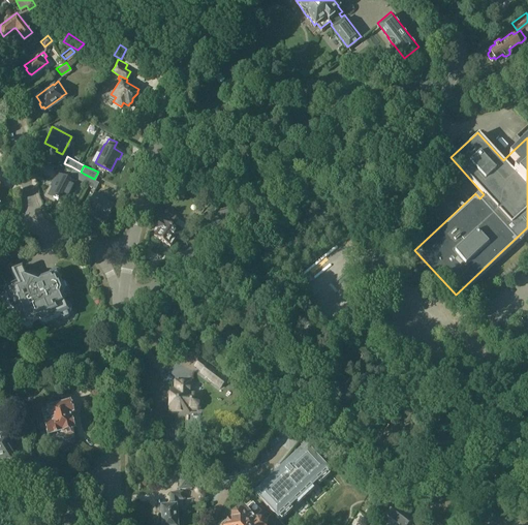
[(84,174),(81,172),(71,166),(68,174),(81,180),(84,174)]
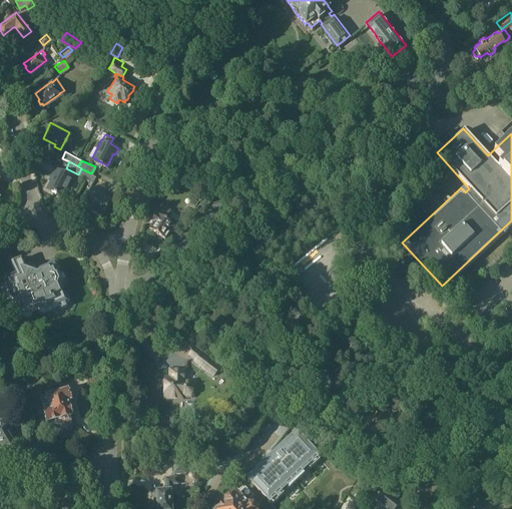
[(62,194),(71,175),(54,166),(51,173),(53,174),(47,186),(62,194)]
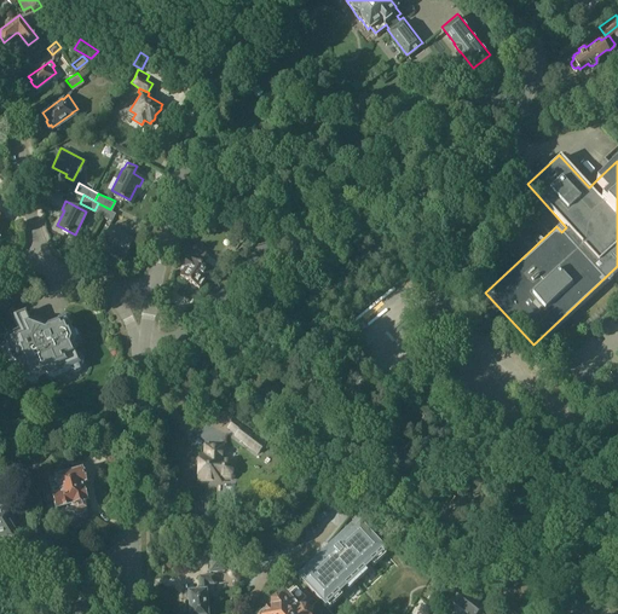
[(115,210),(110,209),(98,203),(94,210),(110,219),(115,210)]
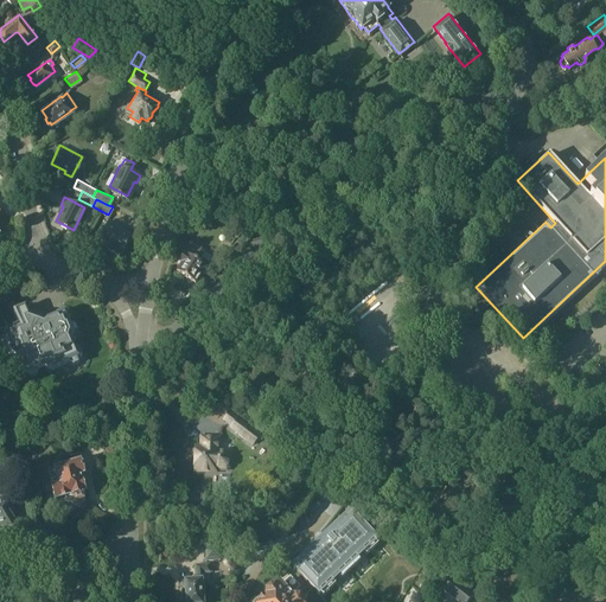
[(208,207),(204,212),(211,218),(215,213),(208,207)]
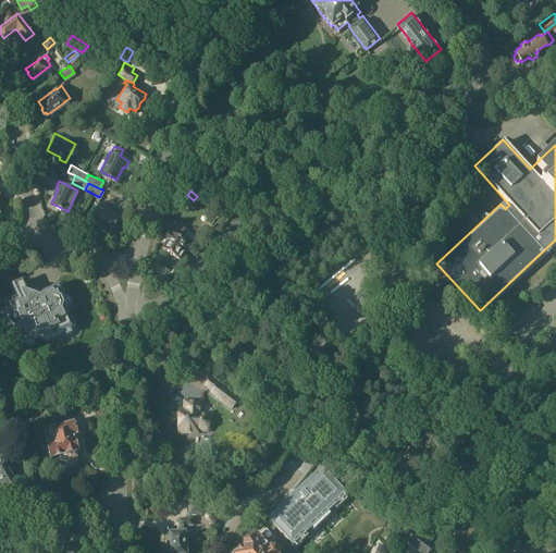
[(110,231),(119,213),(106,207),(107,205),(99,201),(89,220),(110,231)]
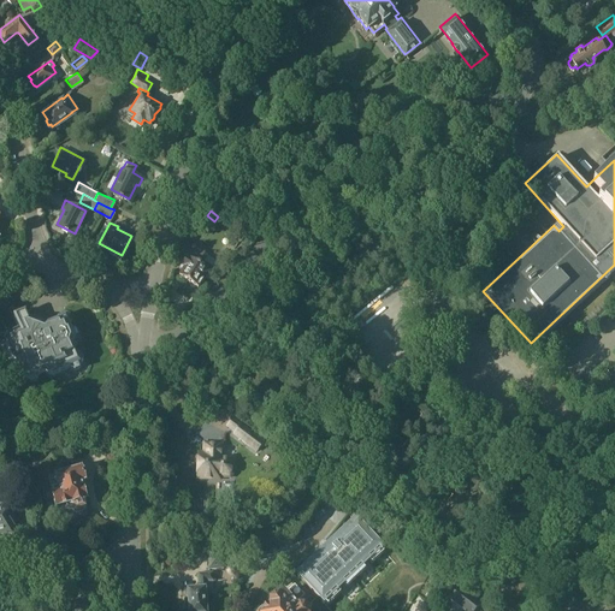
[(196,256),(191,253),(189,256),(185,254),(179,262),(183,265),(178,273),(189,279),(188,280),(189,283),(193,285),(195,285),(196,284),(197,285),(205,273),(210,276),(212,270),(210,268),(212,264),(202,257),(206,251),(201,248),(196,256)]
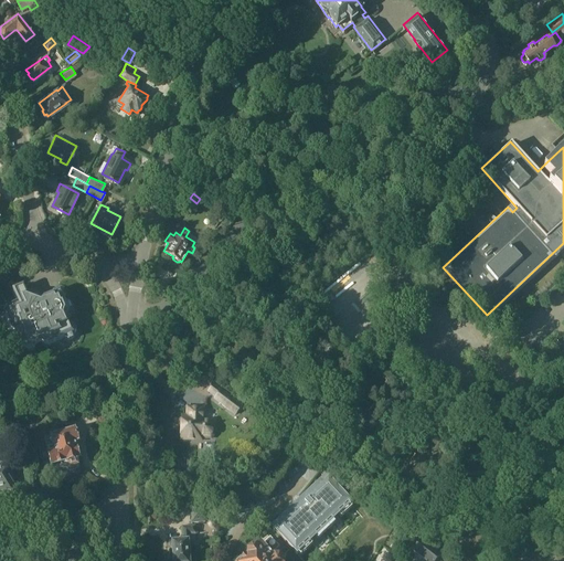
[(11,285),(16,296),(20,305),(9,309),(14,320),(22,342),(38,337),(44,339),(70,329),(64,315),(66,308),(59,287),(39,295),(25,289),(22,281),(11,285)]
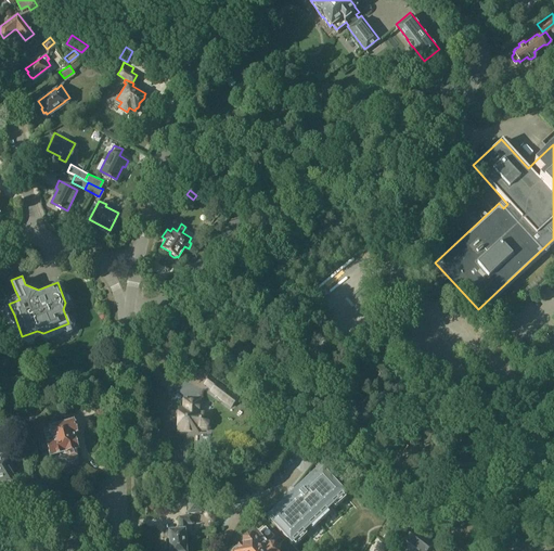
[(236,395),(208,373),(203,381),(210,386),(209,387),(230,404),(236,395)]
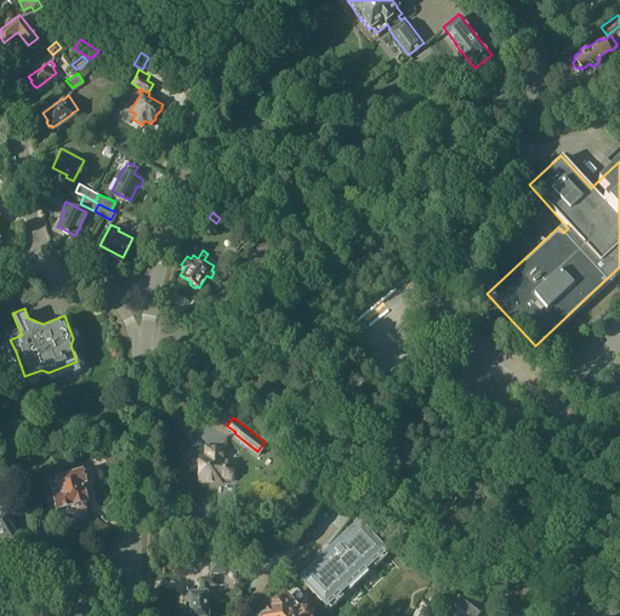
[(234,467),(231,463),(232,460),(222,458),(222,446),(204,446),(204,454),(199,454),(198,479),(208,480),(208,474),(223,475),(226,478),(231,478),(233,475),(234,467)]
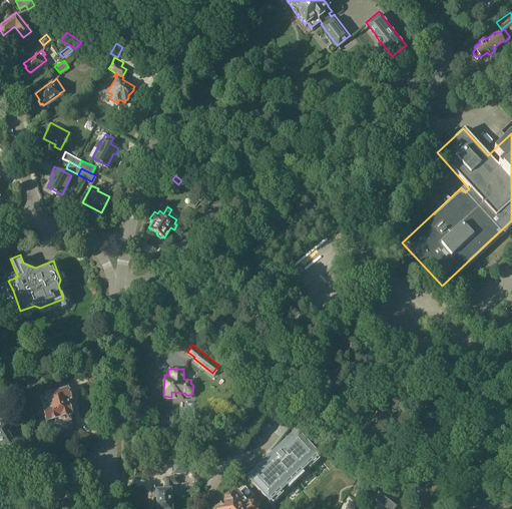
[(61,424),(71,421),(69,415),(70,415),(66,400),(69,399),(66,389),(45,395),(42,384),(34,386),(34,387),(32,387),(34,392),(35,391),(40,412),(43,411),(45,421),(54,419),(55,422),(60,421),(61,424)]
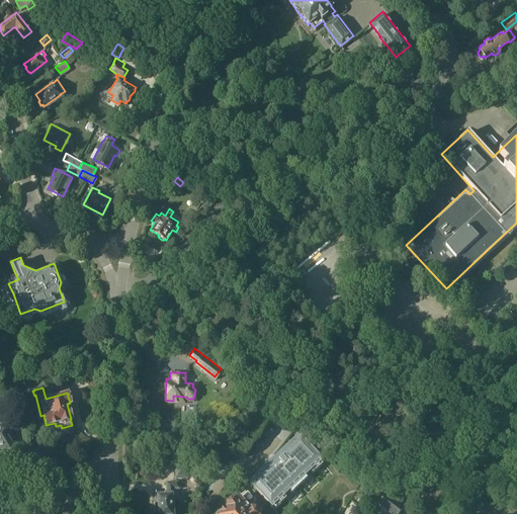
[(12,414),(21,413),(18,400),(9,402),(12,414)]
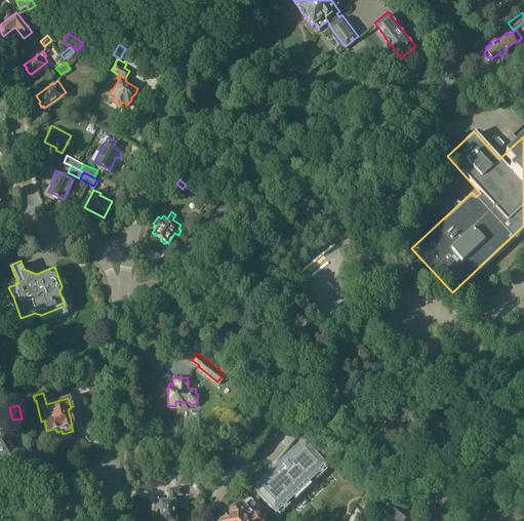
[(5,427),(0,427),(0,454),(1,454),(2,453),(11,452),(9,431),(5,432),(5,427)]
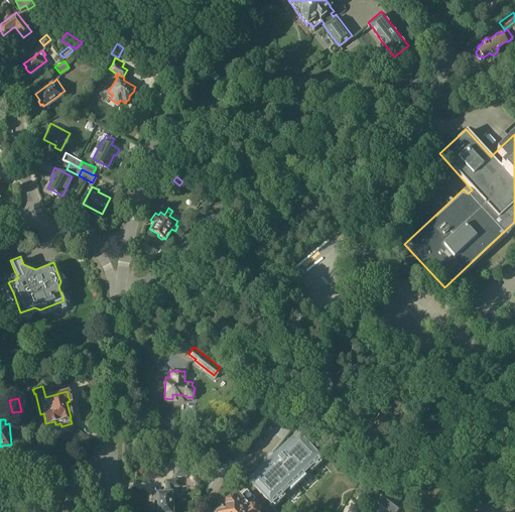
[(318,456),(319,455),(311,445),(311,443),(311,442),(310,441),(308,440),(307,441),(298,432),(297,433),(295,434),(297,435),(293,440),(291,438),(277,452),(278,454),(269,462),(268,461),(254,474),(255,476),(251,480),(249,478),(248,479),(270,502),(271,501),(270,499),(279,490),(281,492),(286,487),(285,485),(300,471),(302,472),(307,467),(306,465),(315,456),(317,458),(318,457),(318,456)]
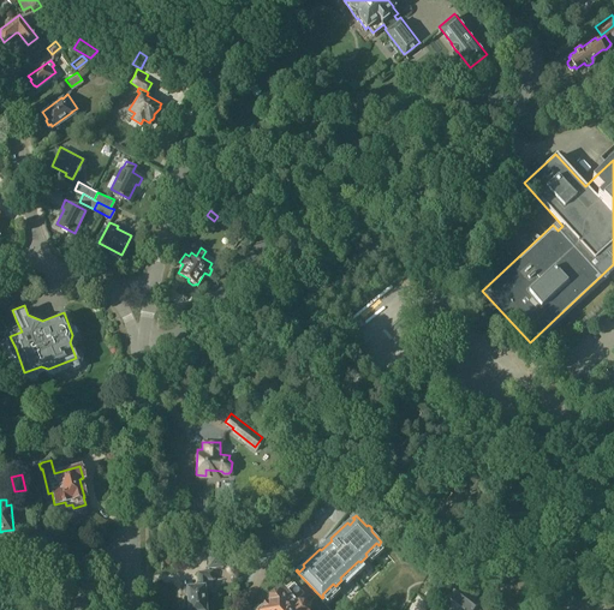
[(246,551),(246,543),(245,540),(236,540),(236,551),(246,551)]
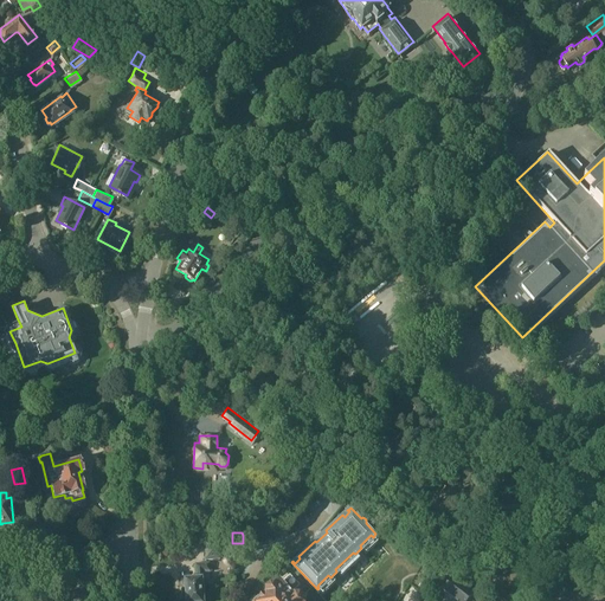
[(218,555),(217,535),(201,536),(204,556),(218,555)]
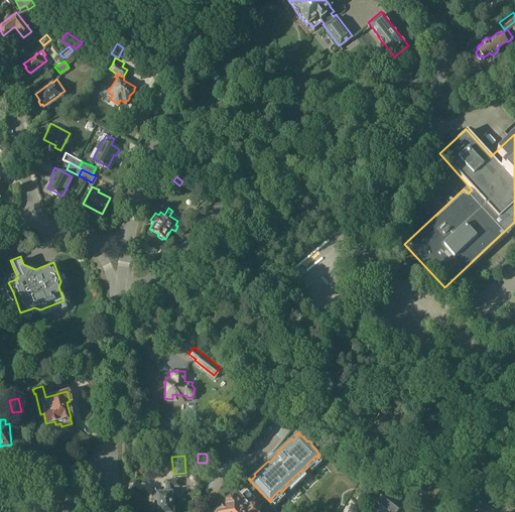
[(171,485),(177,484),(176,477),(164,478),(165,491),(155,491),(156,498),(152,498),(153,508),(157,507),(156,511),(171,511),(170,499),(172,499),(171,485)]
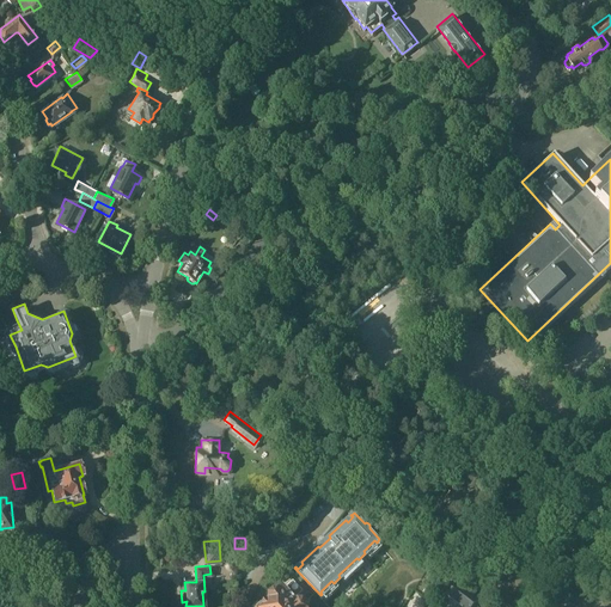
[(267,599),(257,606),(305,606),(306,606),(300,600),(297,600),(295,600),(292,596),(301,587),(292,576),(283,583),(275,590),(275,589),(272,589),(266,594),(267,599)]
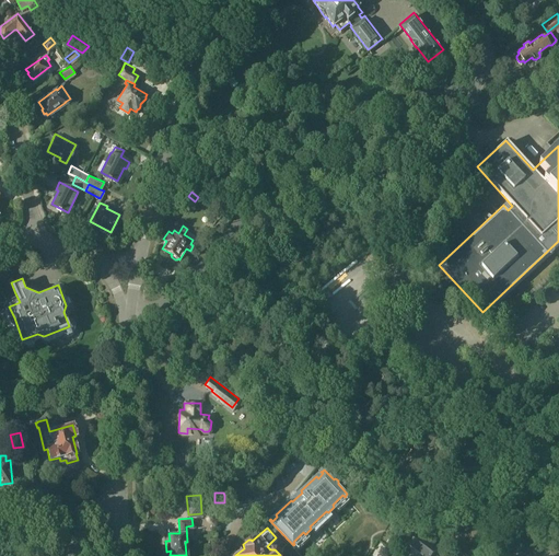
[(427,555),(434,546),(416,531),(407,542),(426,555),(427,555)]
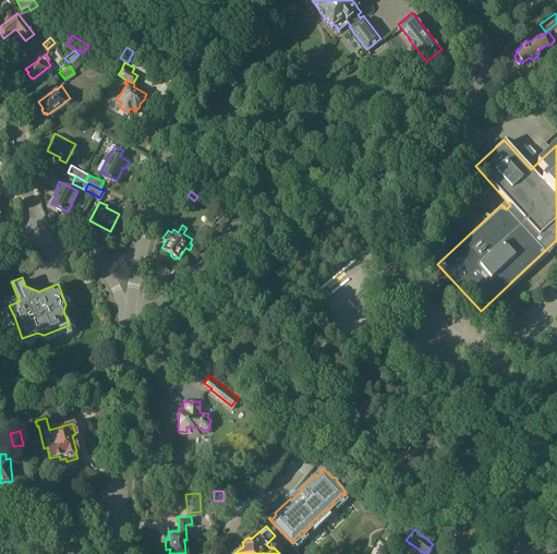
[(282,534),(274,543),(277,546),(286,538),(282,534)]
